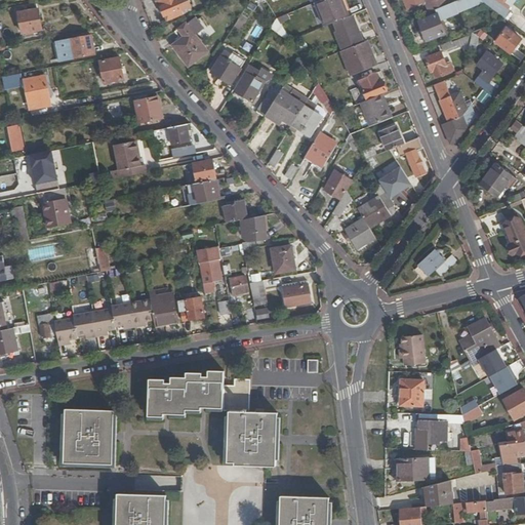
[(158,0),(161,7),(160,7),(163,16),(165,15),(167,21),(185,13),(183,9),(193,5),(190,0),(158,0)]
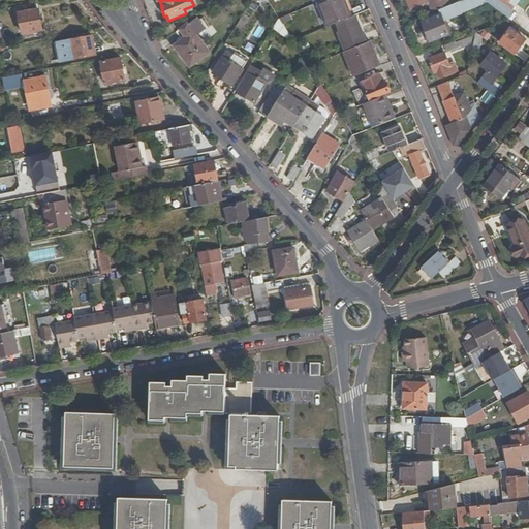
[(328,27),(335,24),(351,17),(344,0),(323,0),(318,2),(328,27)]
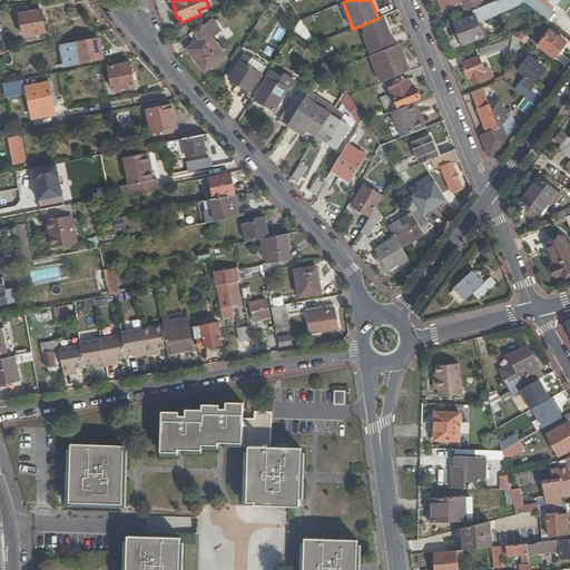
[(461,1),(467,13),(489,5),(487,0),(438,0),(442,9),(461,1)]
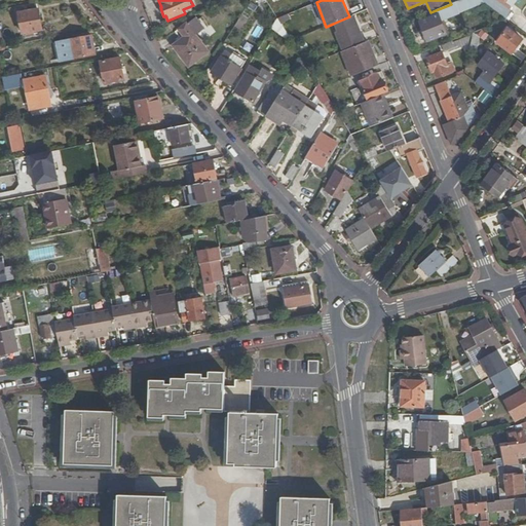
[(441,21),(484,2),(482,0),(460,0),(451,4),(430,12),(418,17),(427,41),(446,34),(441,21)]
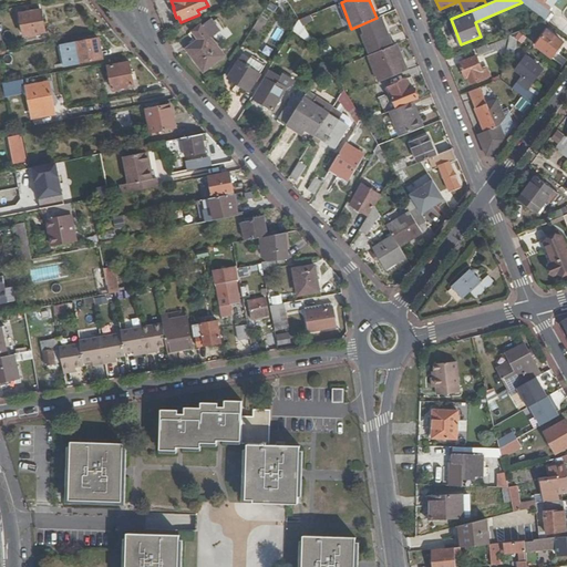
[(519,0),(522,2),(547,20),(553,13),(535,0),(519,0)]
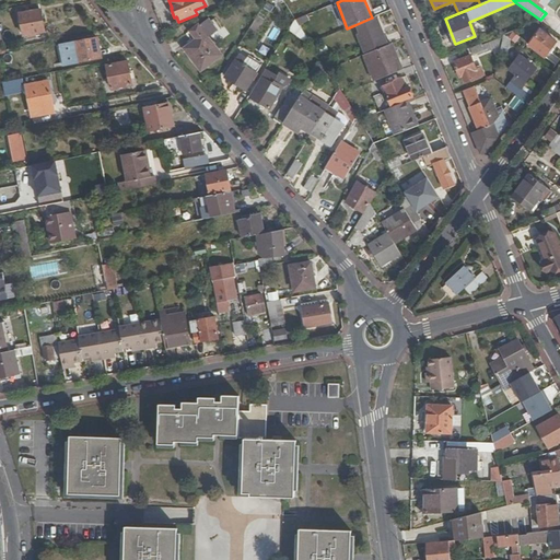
[(44,33),(38,4),(22,8),(23,14),(20,14),(24,36),(27,35),(27,39),(36,38),(35,34),(44,33)]
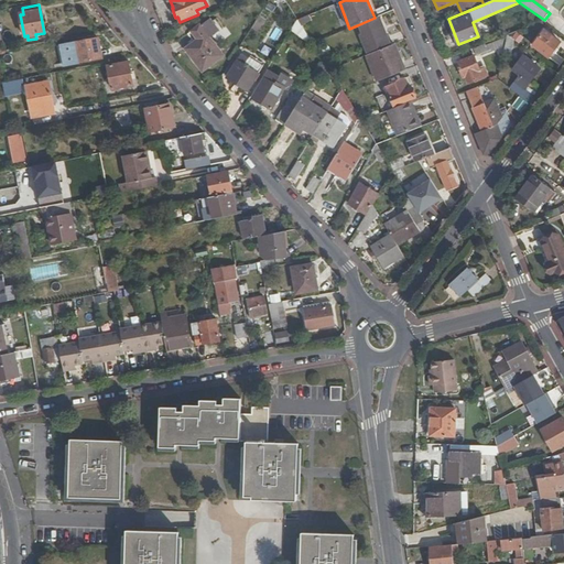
[(546,24),(563,33),(563,19),(552,13),(546,24)]
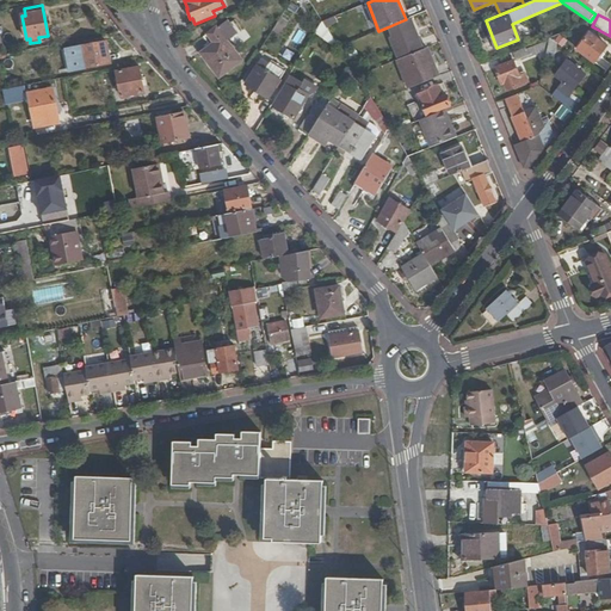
[(397,61),(397,60),(424,50),(411,18),(406,19),(387,28),(390,37),(388,38),(397,61)]
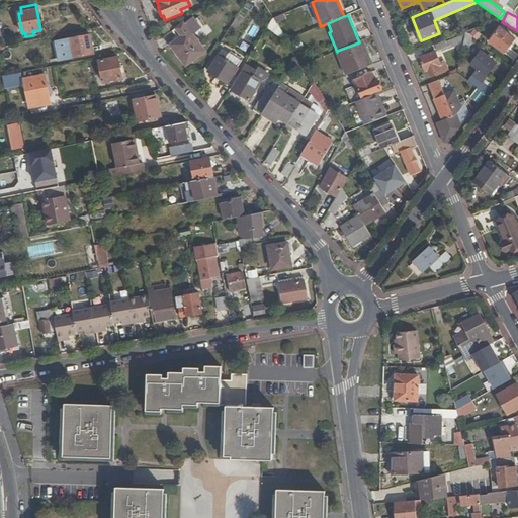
[(205,53),(192,33),(199,29),(191,18),(176,29),(182,37),(170,46),(185,67),(205,53)]
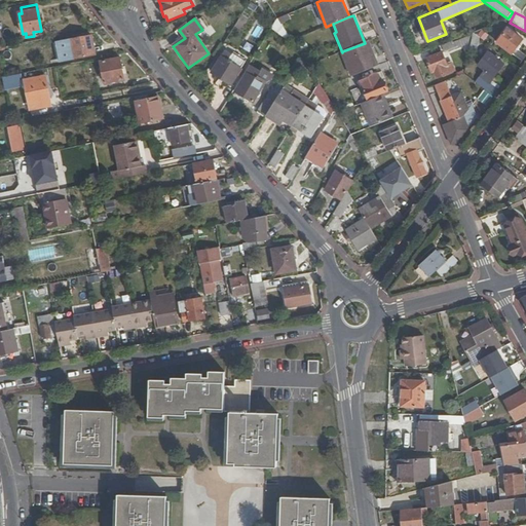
[(277,19),(272,27),(289,40),(291,39),(277,19)]
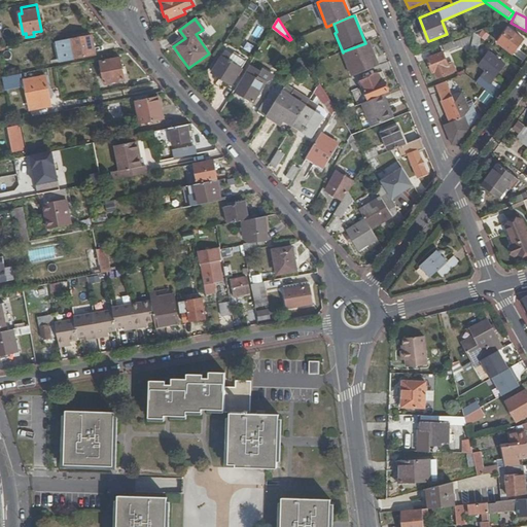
[(513,55),(524,39),(510,29),(498,43),(513,55)]
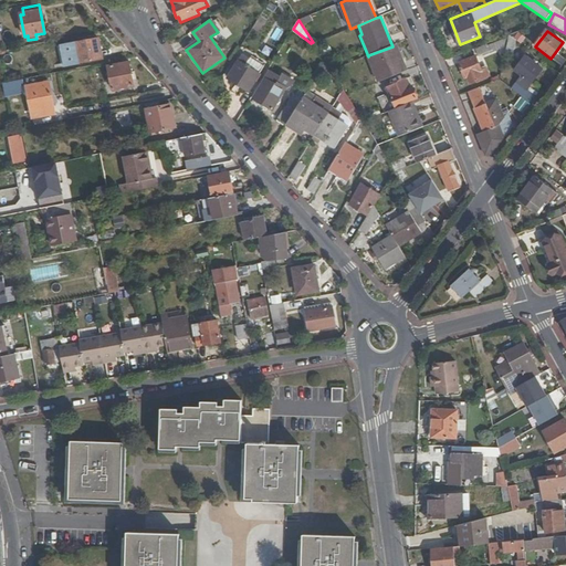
[(489,46),(488,44),(475,49),(479,56),(491,52),(491,54),(505,48),(507,39),(489,46)]
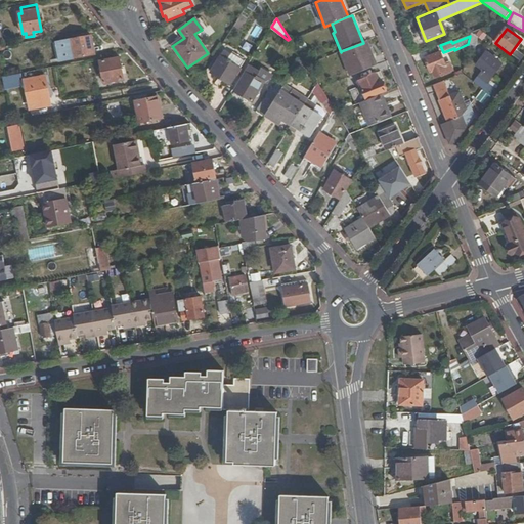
[(90,56),(86,37),(64,41),(69,60),(90,56)]
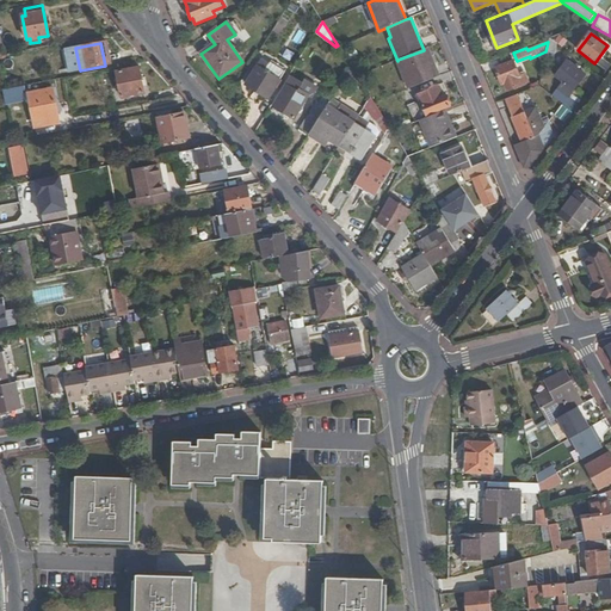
[(397,60),(409,90),(438,78),(427,48),(424,50),(397,60)]
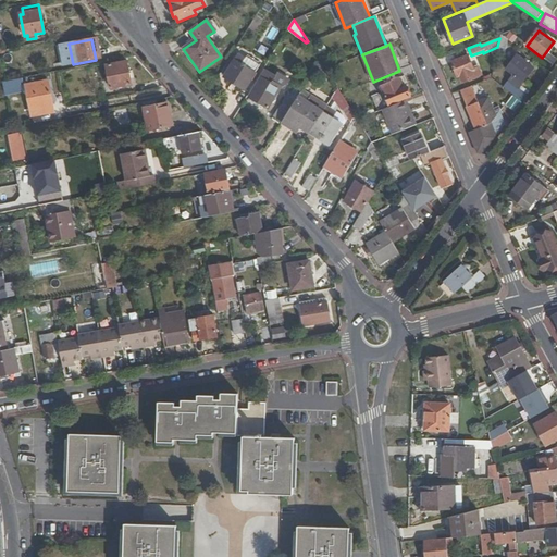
[(514,75),(523,83),(534,69),(518,56),(507,70),(514,75)]
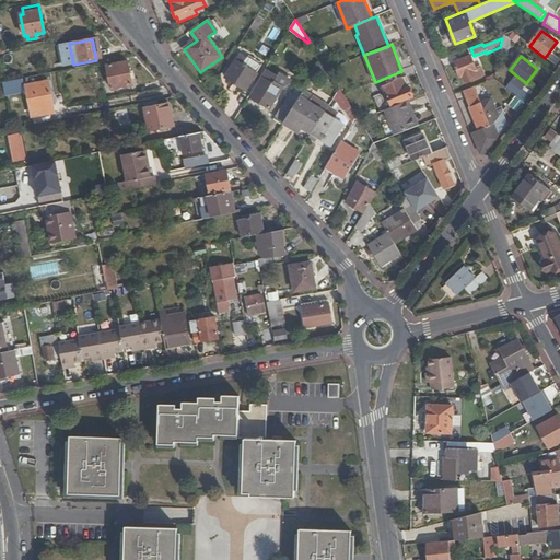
[(466,83),(485,76),(482,69),(477,71),(471,57),(454,65),(461,79),(464,78),(466,83)]
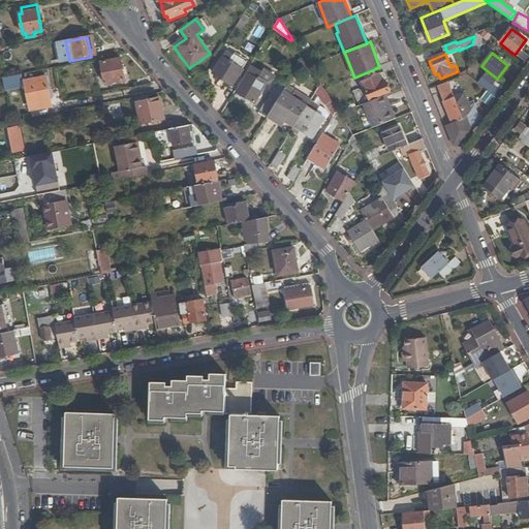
[(232,85),(242,69),(222,57),(213,73),(232,85)]
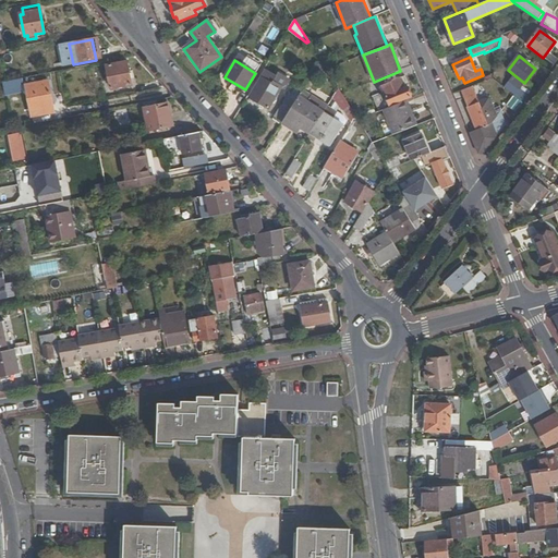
[(125,61),(104,64),(108,88),(109,89),(130,85),(125,61)]
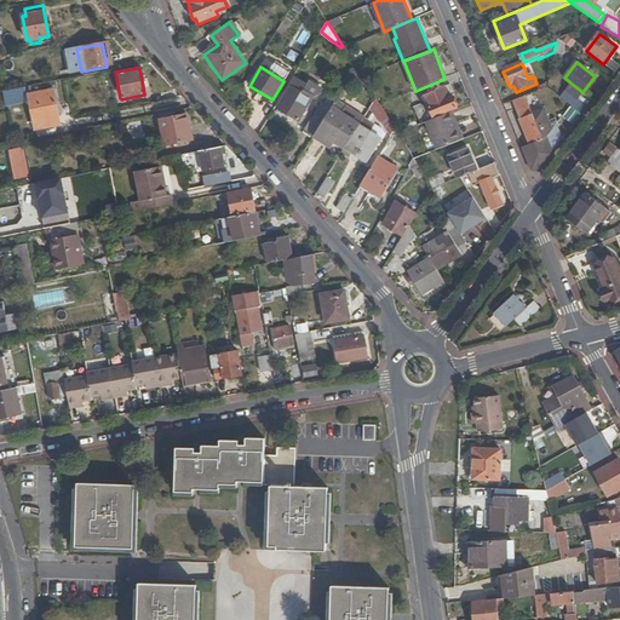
[(322,87),(310,80),(306,85),(296,79),(279,108),(298,120),(314,96),(316,97),(322,87)]
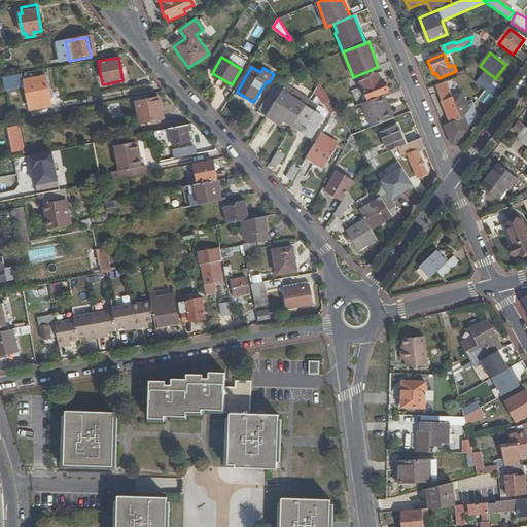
[(490,84),(495,78),(486,71),(481,78),(490,84)]
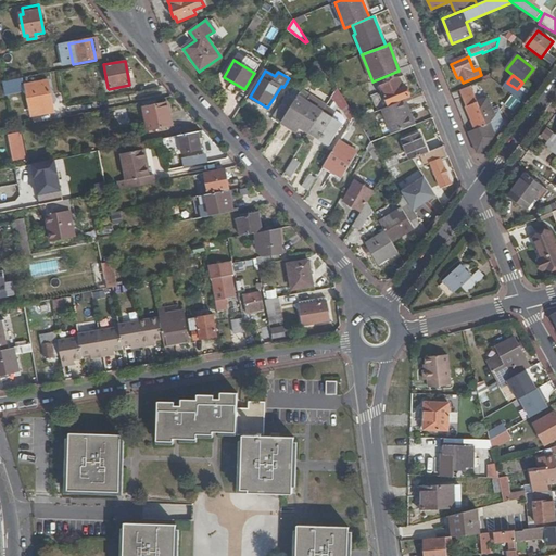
[(386,98),(389,105),(409,97),(405,87),(403,88),(399,78),(380,86),(386,98)]
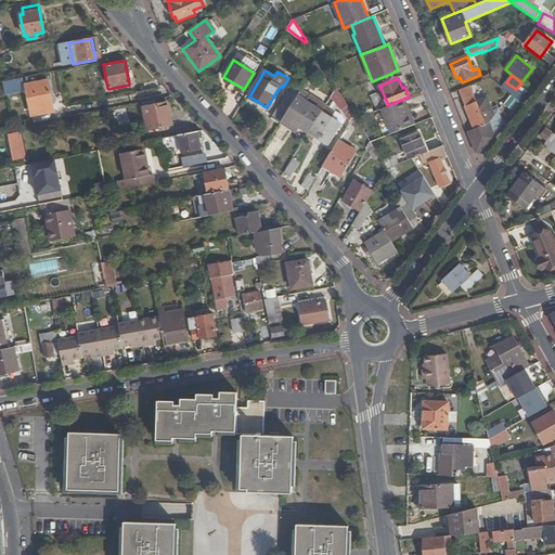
[(18,79),(1,82),(3,94),(17,91),(15,84),(20,84),(18,79)]
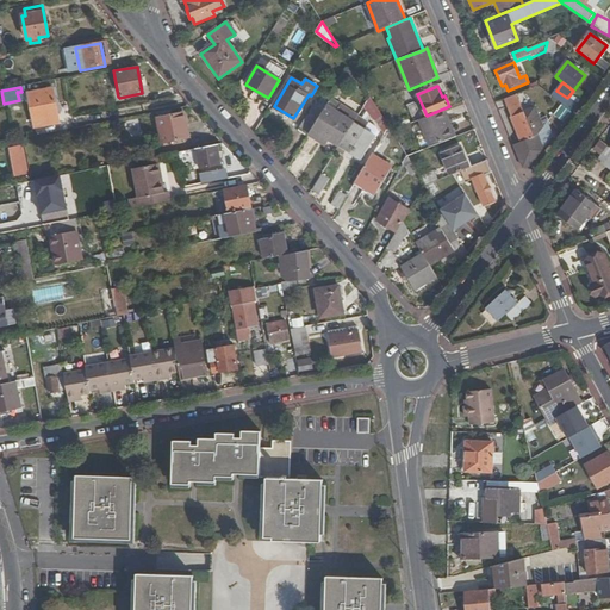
[(51,87),(26,93),(32,128),(58,123),(51,87)]
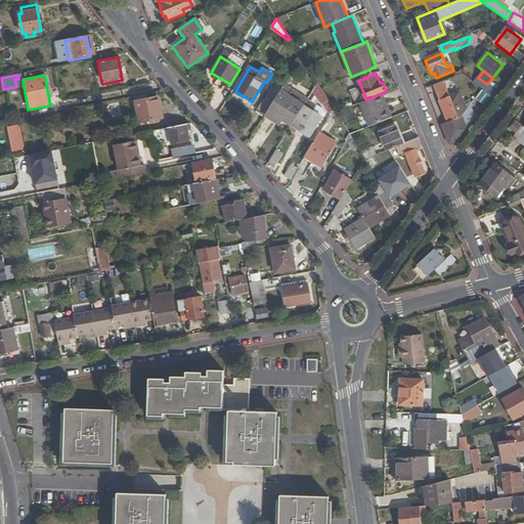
[(446,88),(443,81),(433,85),(436,93),(446,88)]
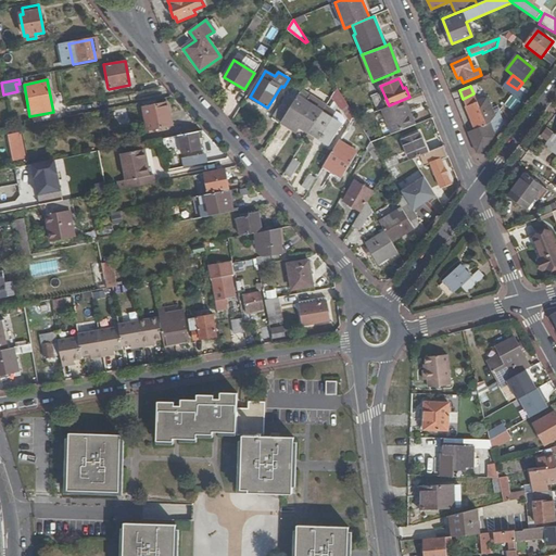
[(272,117),(280,123),(285,117),(295,99),(287,93),(272,117)]
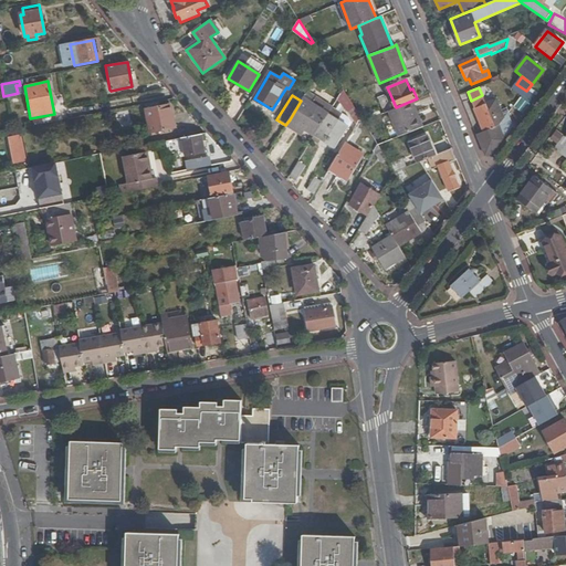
[(500,125),(504,121),(495,101),(486,105),(482,95),(471,101),(484,130),(500,125)]
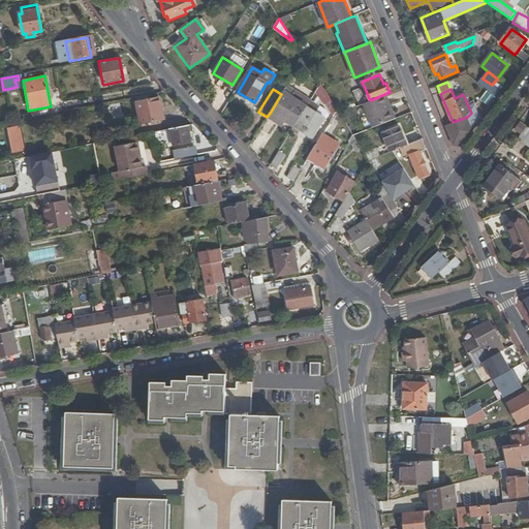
[(307,106),(283,91),(281,94),(271,112),(294,126),(307,106)]
